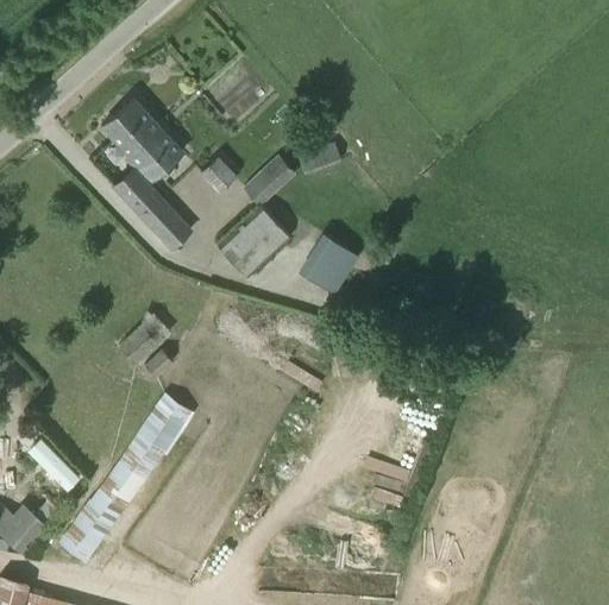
[(171,250),(190,232),(148,186),(183,152),(132,98),(101,127),(137,165),(113,187),(171,250)]
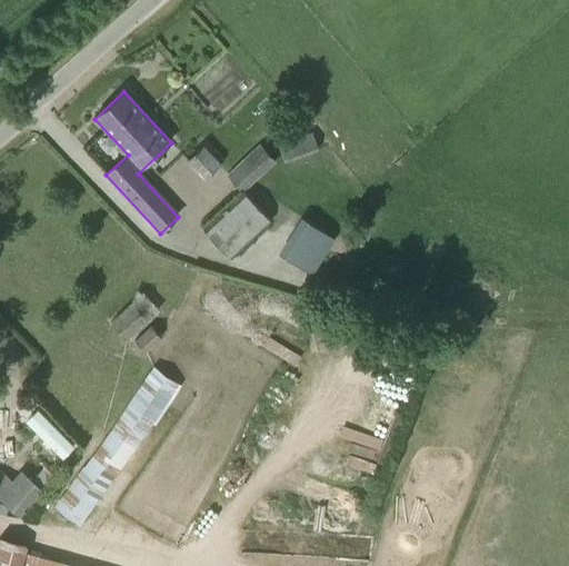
[(285,166),(319,152),(312,133),(278,147),(285,166)]
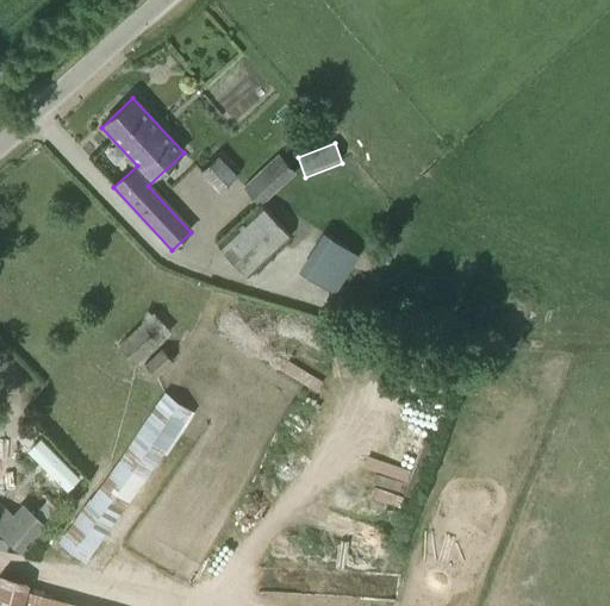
[(218,194),(236,177),(235,176),(240,173),(222,154),(199,174),(218,194)]
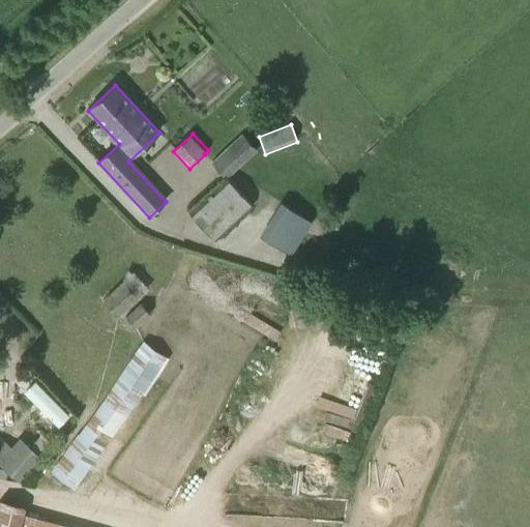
[(227,180),(257,153),(242,138),(213,165),(227,180)]
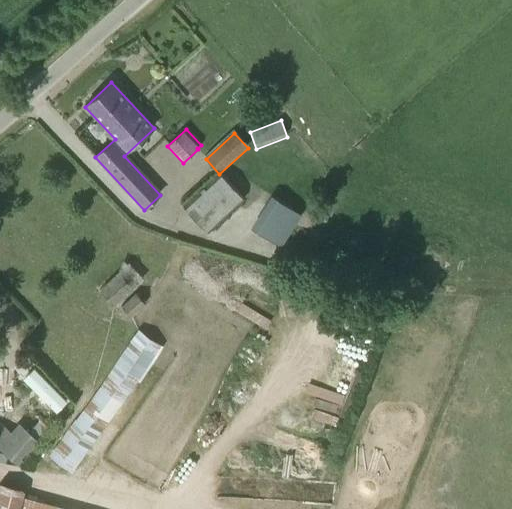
[(219,174),(183,207),(208,234),(244,201),(219,174)]
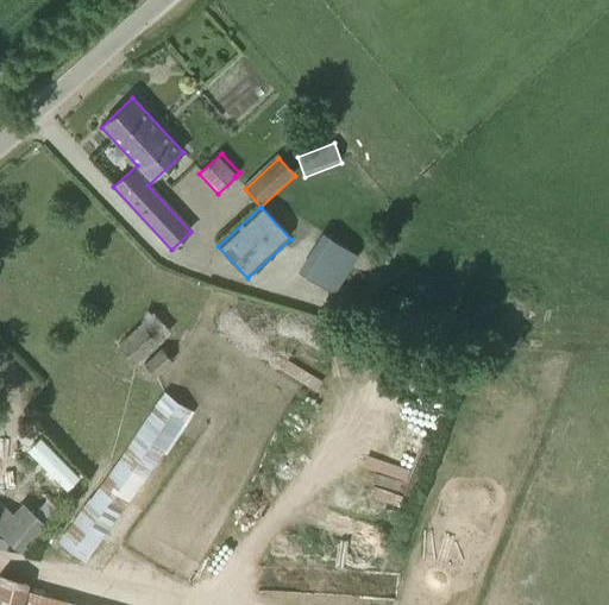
[(328,237),(305,275),(333,292),(357,256),(328,237)]
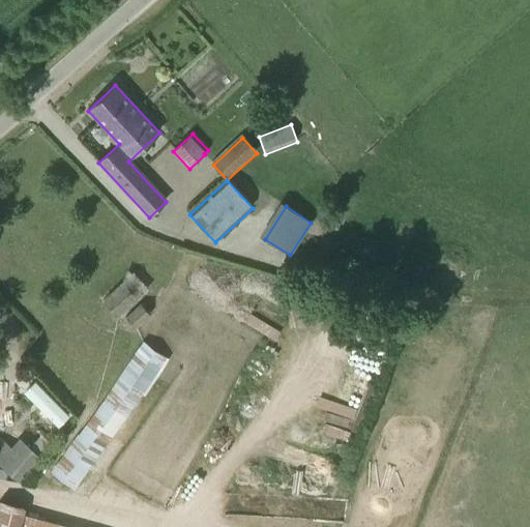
[(117,318),(148,289),(134,274),(102,303),(117,318)]
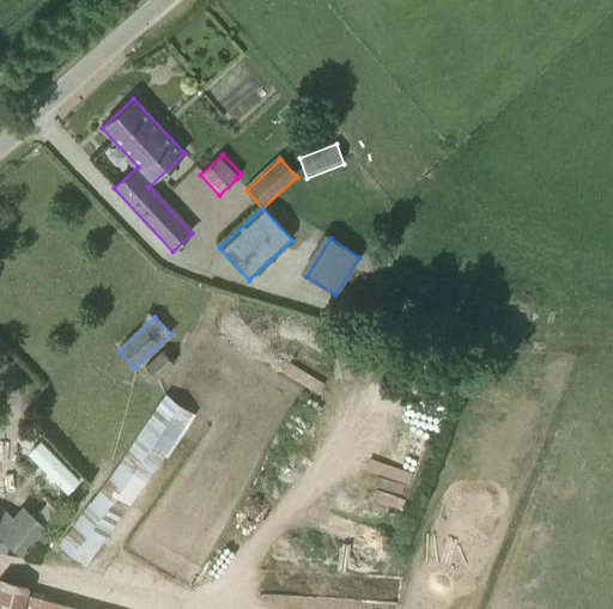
[(157,383),(174,366),(162,353),(144,369),(157,383)]
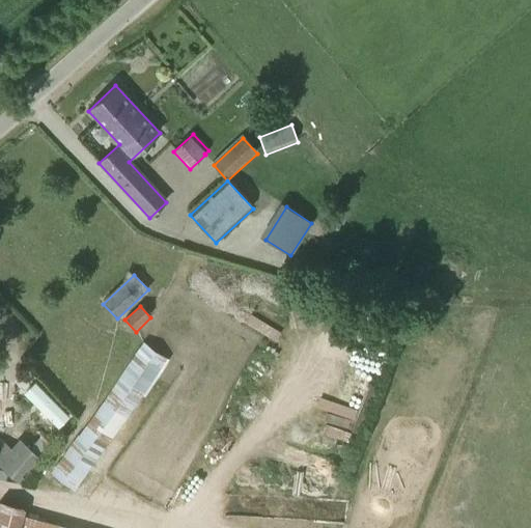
[(74,492),(140,400),(167,360),(143,343),(104,401),(78,437),(78,436),(50,474),(74,492)]
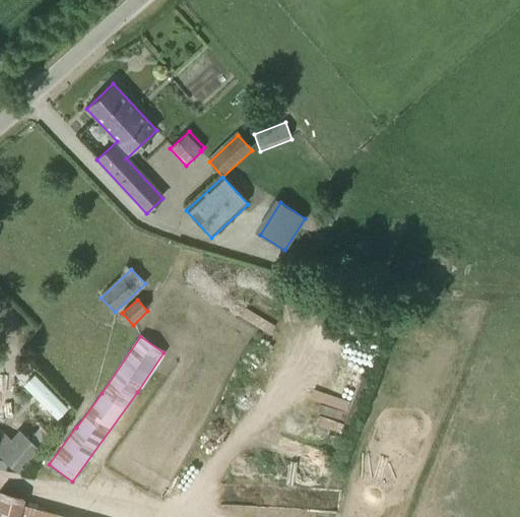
[(45,403),(56,391),(27,365),(16,378),(45,403)]
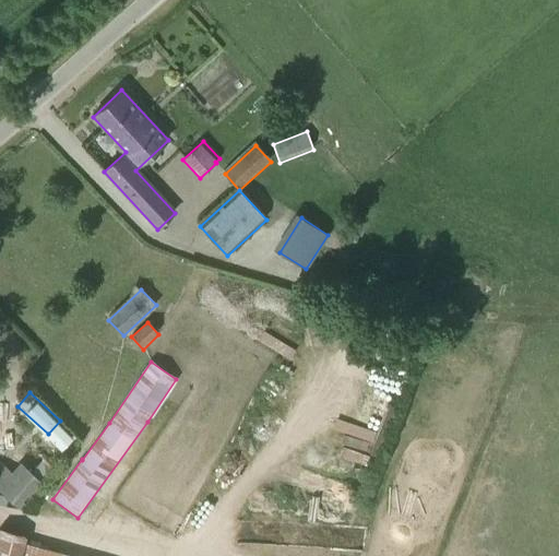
[(11,473),(0,463),(0,493),(9,500),(22,512),(45,485),(45,484),(49,478),(37,469),(33,474),(20,463),(11,473)]
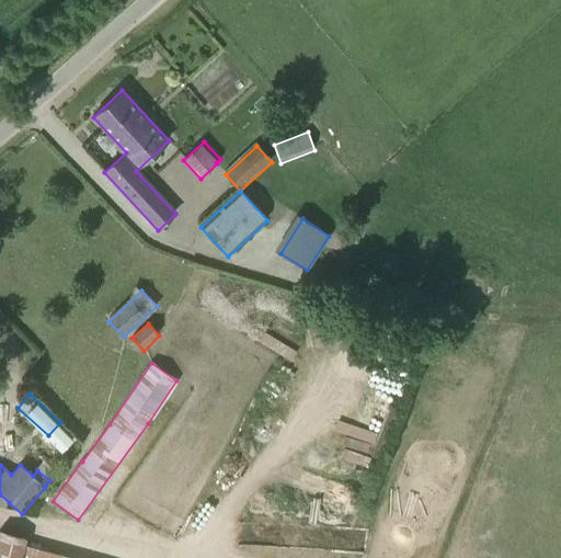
[(0,509),(7,511),(9,502),(6,501),(7,500),(0,498),(0,509)]
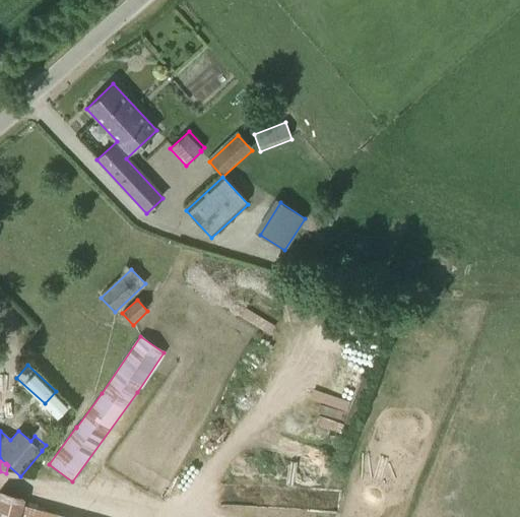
[(62,516),(23,506),(25,499),(0,491),(0,516),(62,516)]
